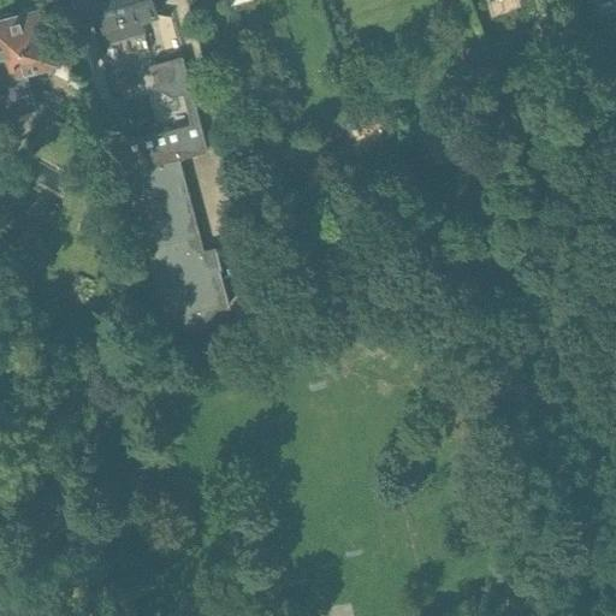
[(143,30),(140,16),(158,11),(155,0),(96,0),(108,40),(143,30)]
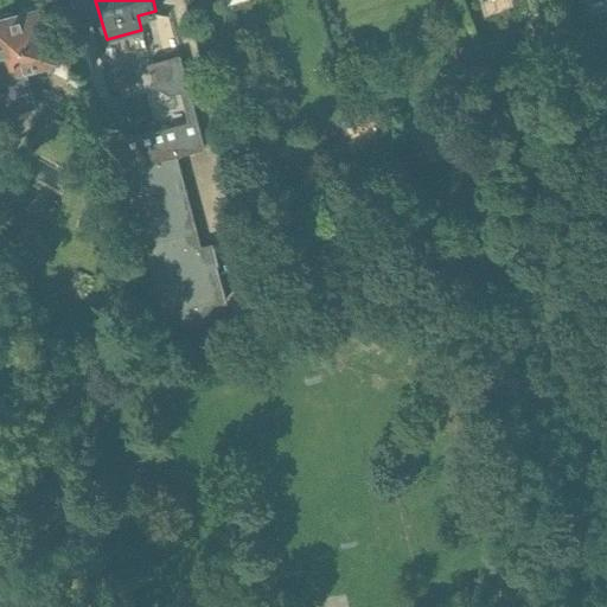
[(0,55),(11,93),(0,95),(0,115),(26,108),(36,106),(34,103),(31,89),(24,66),(58,57),(57,56),(55,46),(43,5),(34,7),(21,11),(12,13),(0,16),(0,55)]
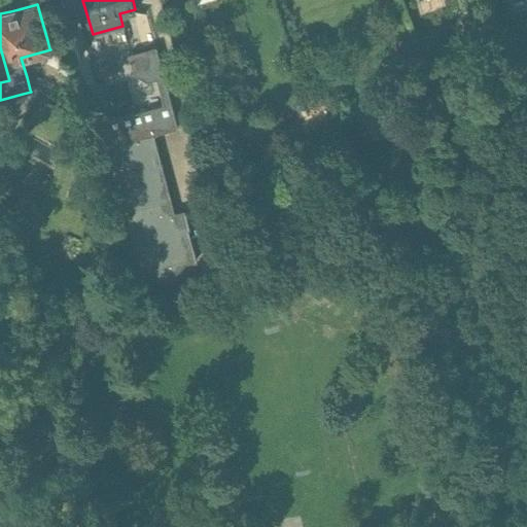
[(466,12),(476,42),(495,36),(486,6),(466,12)]
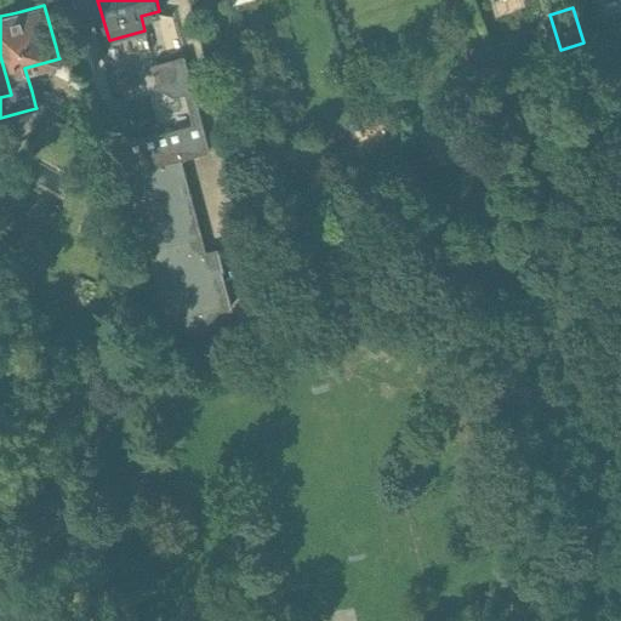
[(183,55),(152,63),(158,86),(174,95),(193,90),(183,55)]
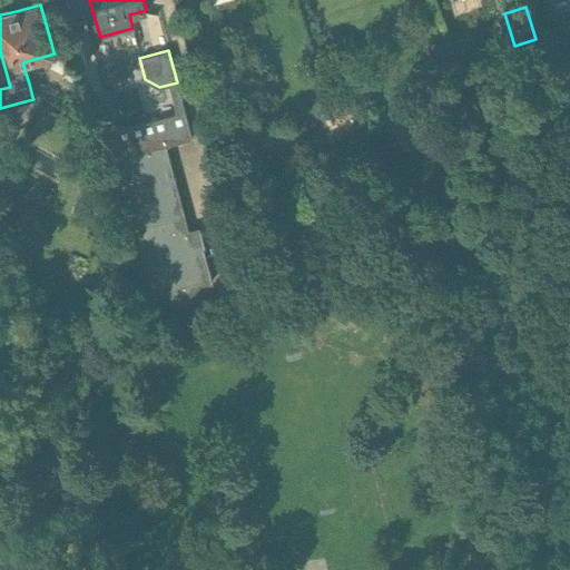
[(204,284),(212,282),(203,246),(188,236),(190,233),(166,145),(192,138),(185,110),(117,129),(116,123),(98,128),(145,300),(154,297),(155,293),(159,296),(164,297),(168,298),(174,300),(178,298),(183,297),(187,295),(192,293),(195,290),(198,286),(200,282),(204,284)]
